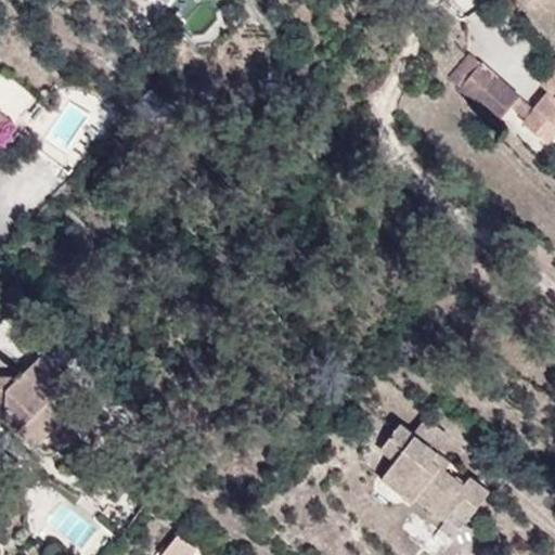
[(459,89),(480,64),(472,56),(450,81),(459,89)]
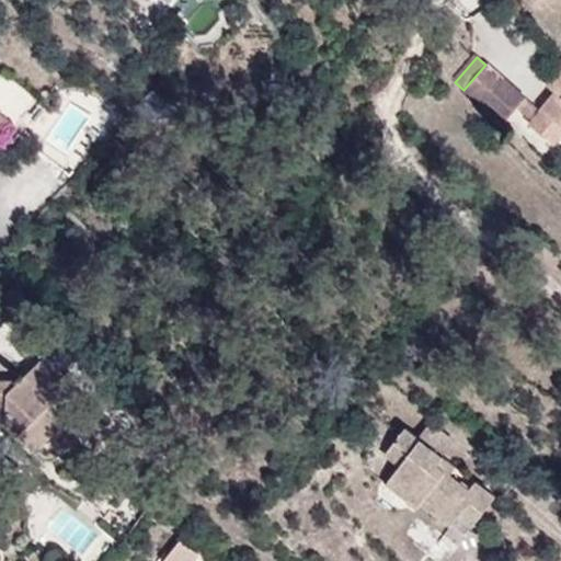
[(554,92),(560,84),(560,66),(546,86),(554,92)]
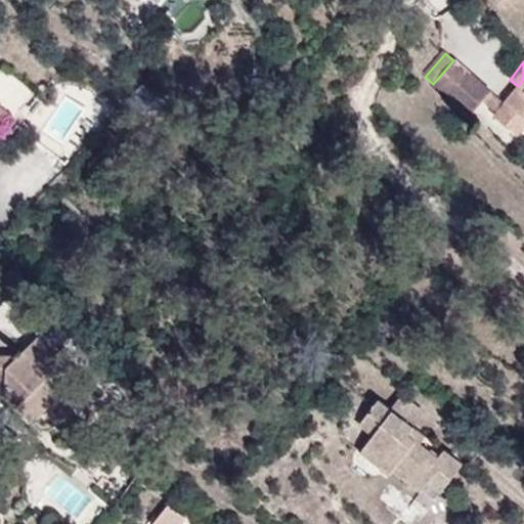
[(0,69),(0,103),(11,114),(31,91),(2,67),(0,69)]
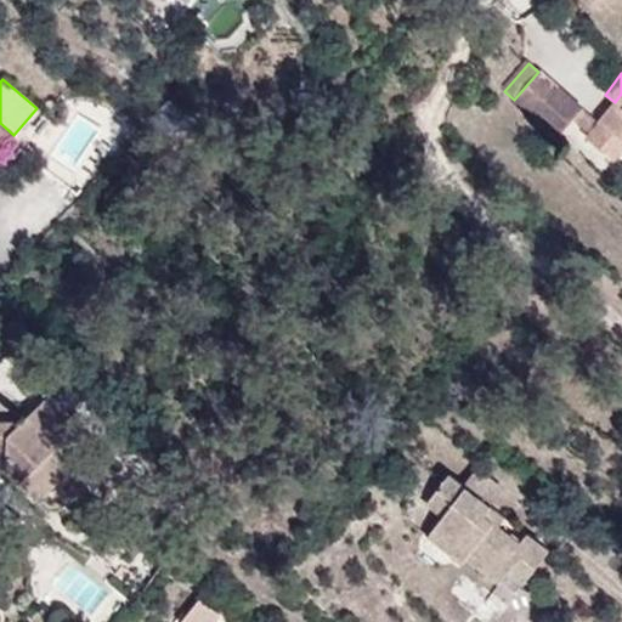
[(598,123),(555,86),(531,114),(558,136),(572,120),(589,134),(598,123)]
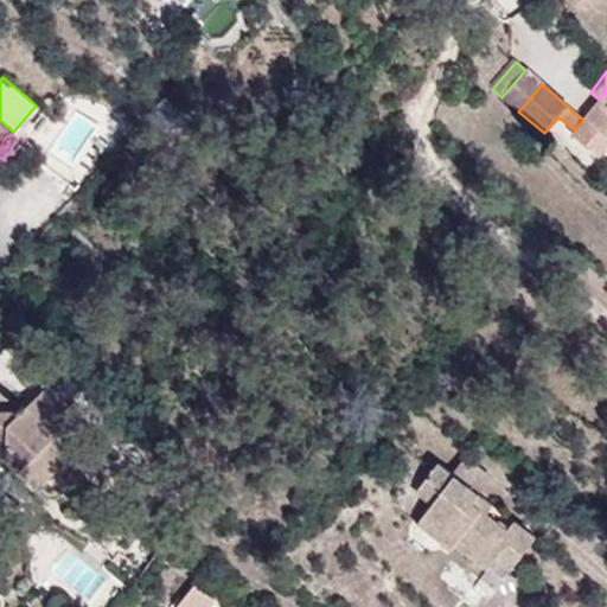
[(606,91),(600,100),(583,120),(575,131),(572,134),(601,159),(606,151),(606,91)]
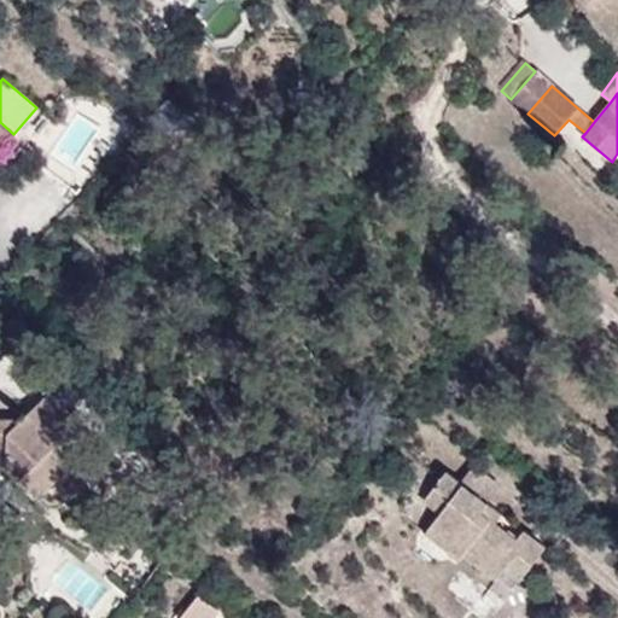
[(11,133),(0,124),(0,135),(5,140),(11,133)]
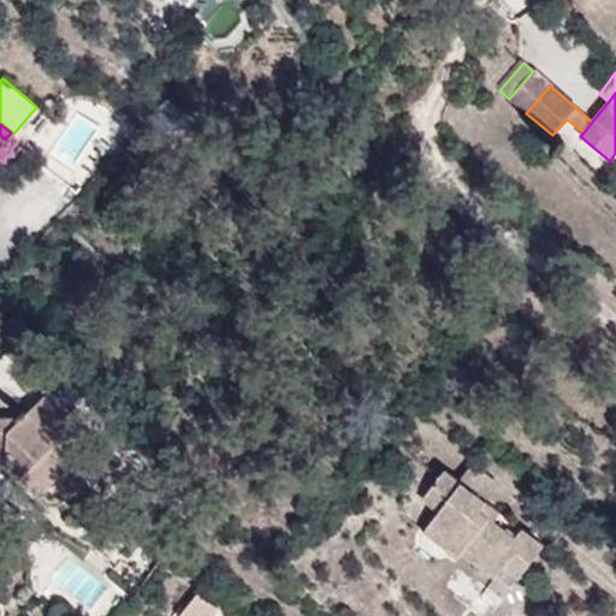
[(73,428),(45,398),(25,416),(0,416),(0,469),(16,471),(40,495),(70,465),(54,448),(73,428)]
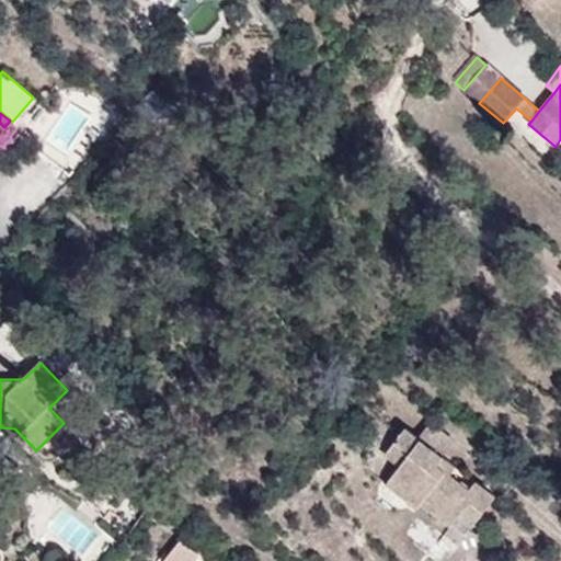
[(455,441),(431,422),(420,437),(444,457),(455,441)]
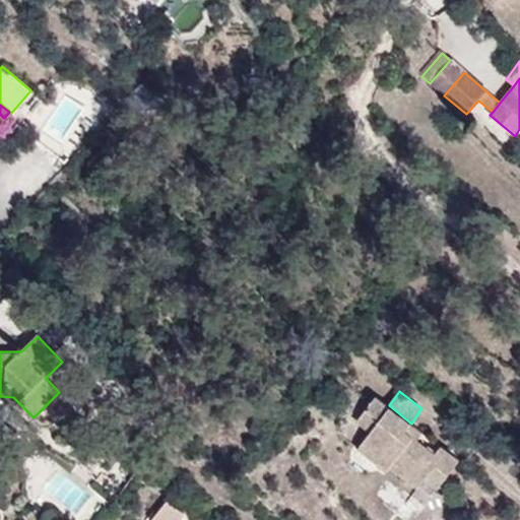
[(389,405),(377,396),(359,420),(373,430),(365,441),(378,451),(373,458),(388,470),(391,466),(419,486),(426,477),(439,488),(460,459),(441,445),(436,453),(417,439),(424,432),(411,424),(389,405)]
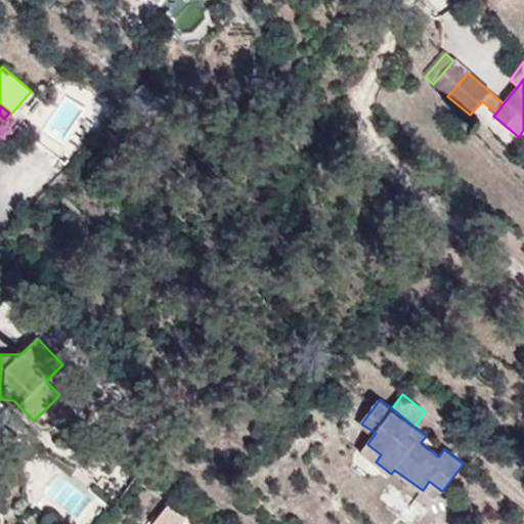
[(381,454),(367,444),(362,450),(376,462),(381,454)]
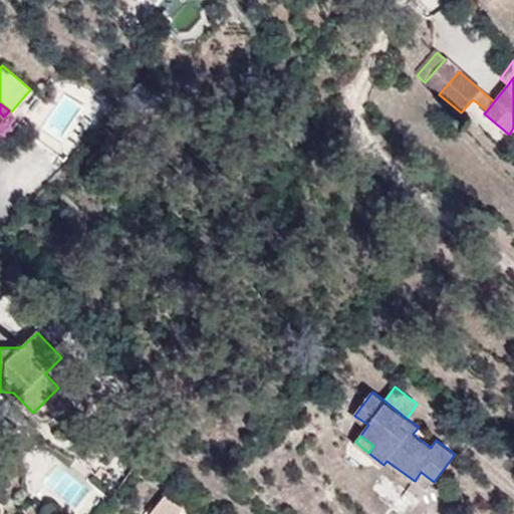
[(150,513),(177,513),(183,508),(166,494),(151,513),(150,513)]
